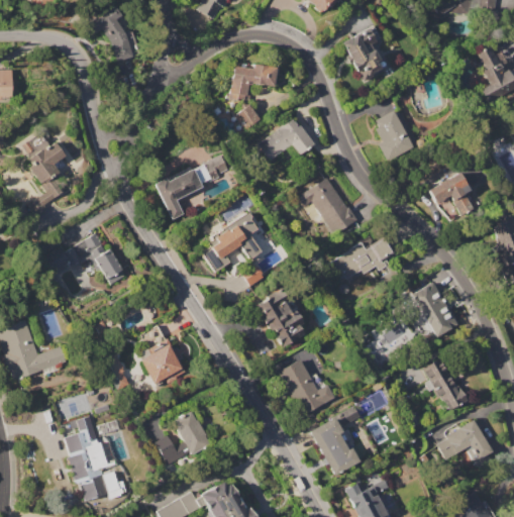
[(228,0),(225,7),(222,5),(214,19),(198,10),(203,0),(228,0)]
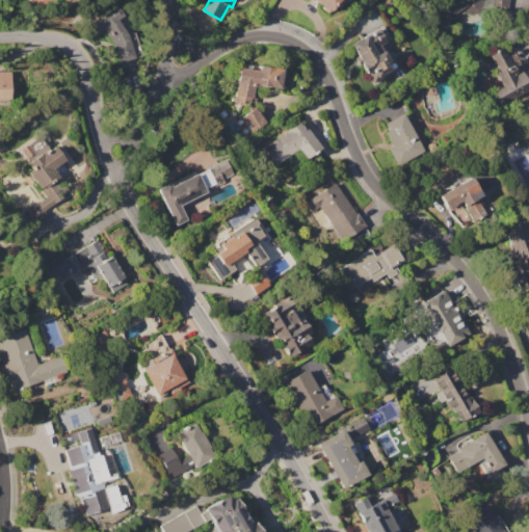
[(346,0),(342,6),(339,4),(333,11),(318,0),(346,0)]
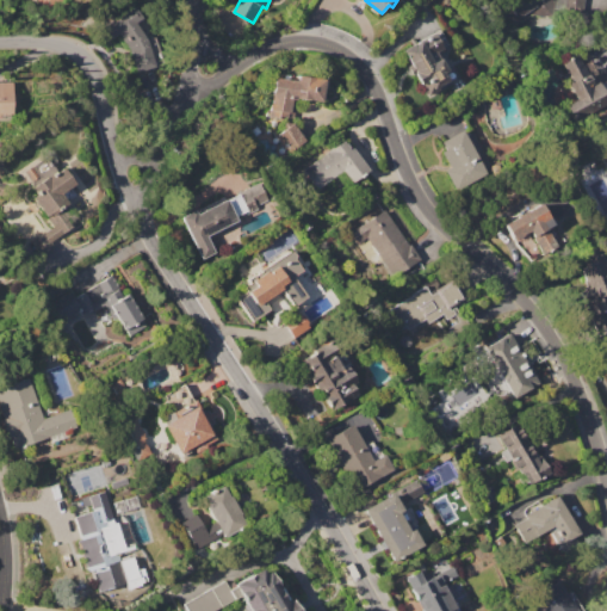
[(533,14),(518,25),(506,7),(515,0),(587,0),(587,12),(561,10),(561,0),(555,0),(555,17),(533,14)]
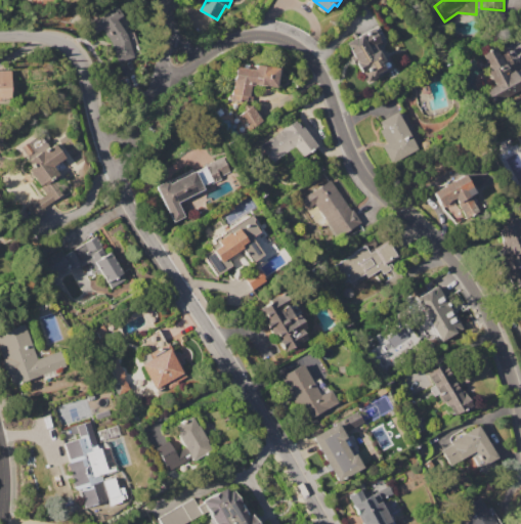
[(113,42),(104,29),(97,33),(91,23),(118,5),(124,16),(118,20),(128,35),(135,57),(121,62),(113,42)]
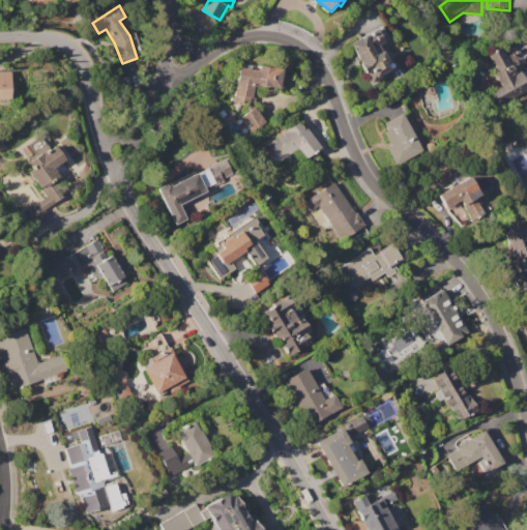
[(351,43),(383,26),(390,38),(381,43),(396,70),(374,83),(369,74),(368,74),(351,43)]
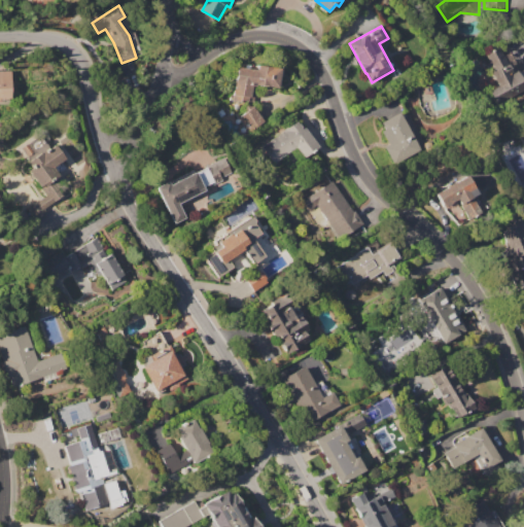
[(523,90),(499,103),(492,91),(501,85),(493,72),(495,71),(486,54),(499,46),(509,63),(514,60),(521,73),(523,72),(523,90)]
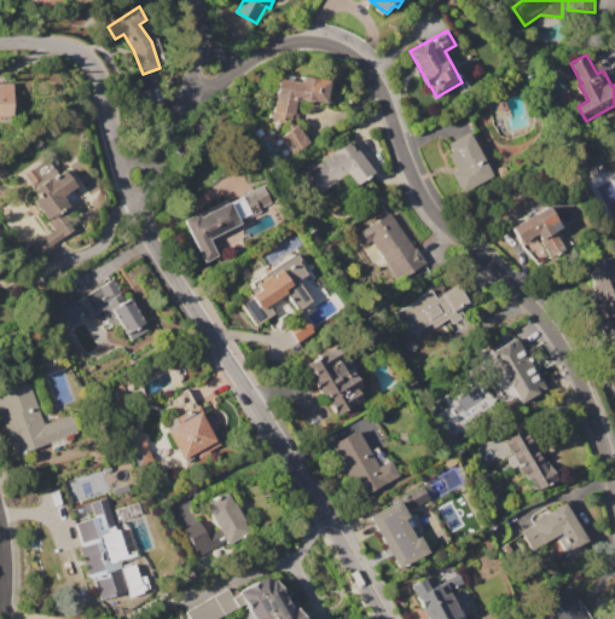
[(280,77),(300,81),(300,82),(302,82),(303,77),(331,80),(329,103),(297,99),(294,121),(274,119),(280,77)]
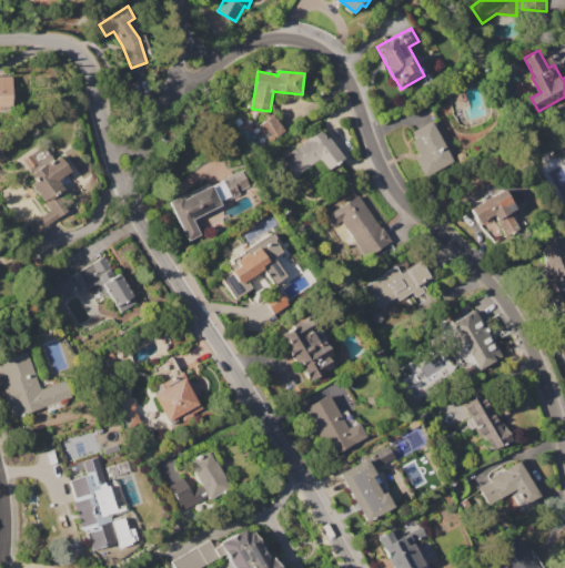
[(0,77),(12,77),(12,107),(0,107),(0,77)]
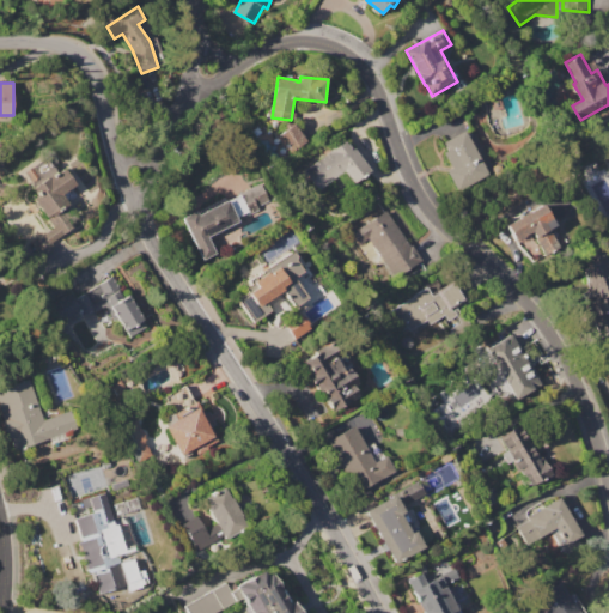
[(280,137),(298,125),(310,140),(292,153),(280,137)]
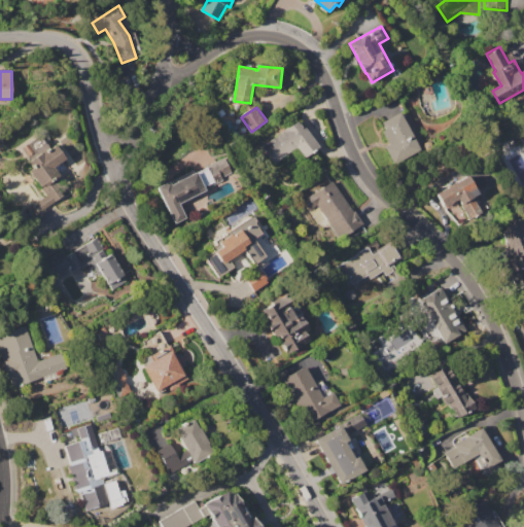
[(397,165),(386,146),(391,143),(383,131),(388,128),(384,121),(400,111),(424,148),(397,165)]
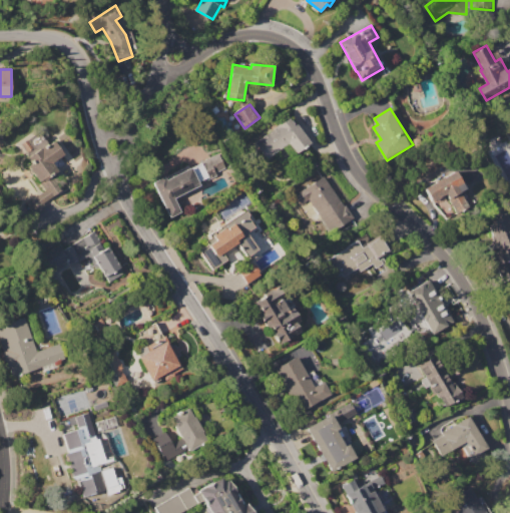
[(258,142),(291,118),(297,125),(299,124),(312,142),(299,152),(292,142),(270,158),(258,142)]
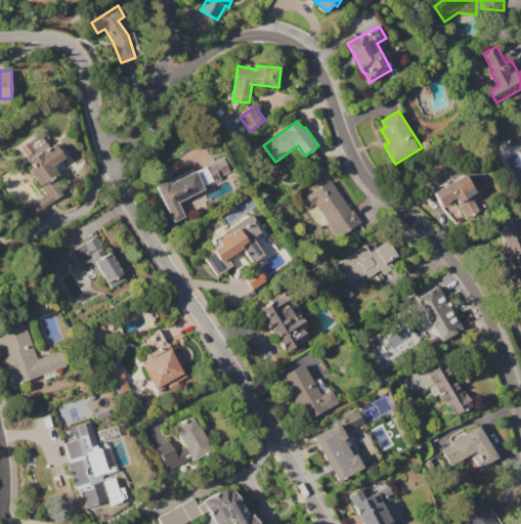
[(24,147),(42,134),(51,146),(55,143),(66,158),(54,166),(60,175),(55,178),(66,193),(46,207),(49,211),(37,219),(29,207),(47,194),(31,170),(36,166),(24,147)]
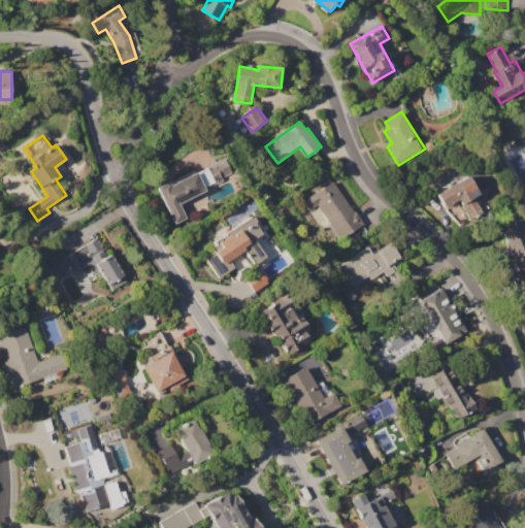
[(182,204),(189,219),(176,225),(158,188),(170,182),(172,186),(226,157),(234,172),(224,177),(225,179),(219,184),(219,183),(211,187),(210,185),(206,187),(208,191),(182,204)]
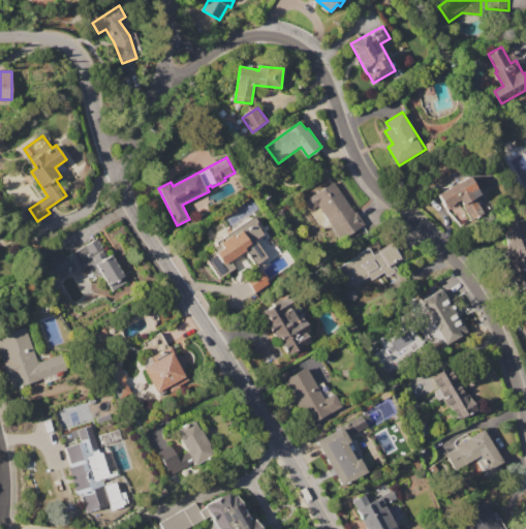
[(438,194),(470,177),(480,193),(475,196),(485,214),(472,220),(461,200),(446,209),(438,194)]
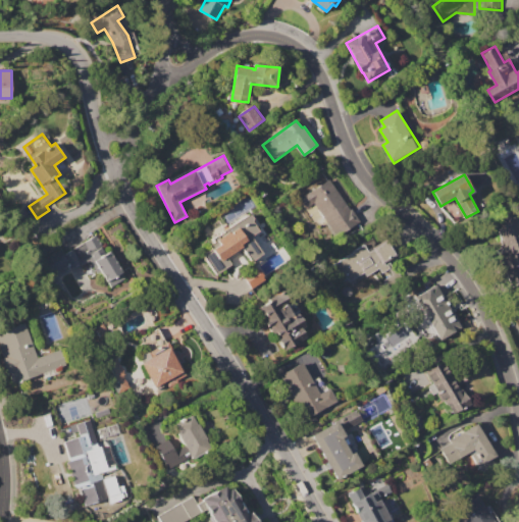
[(329,178),(361,221),(341,237),(316,203),(310,208),(303,198),(329,178)]
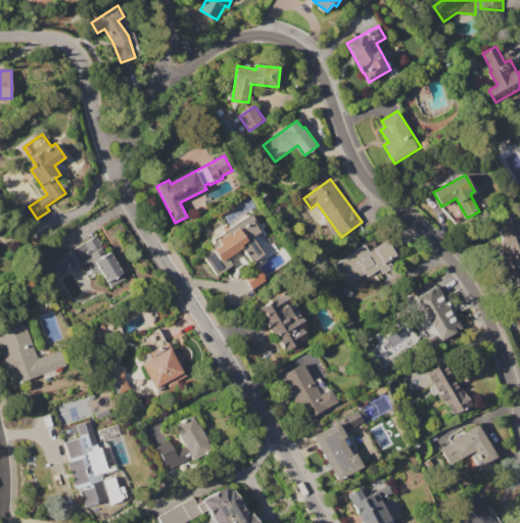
[(504,263),(499,250),(505,248),(502,240),(503,239),(499,230),(502,229),(498,217),(513,210),(519,226),(519,252),(519,257),(504,263)]
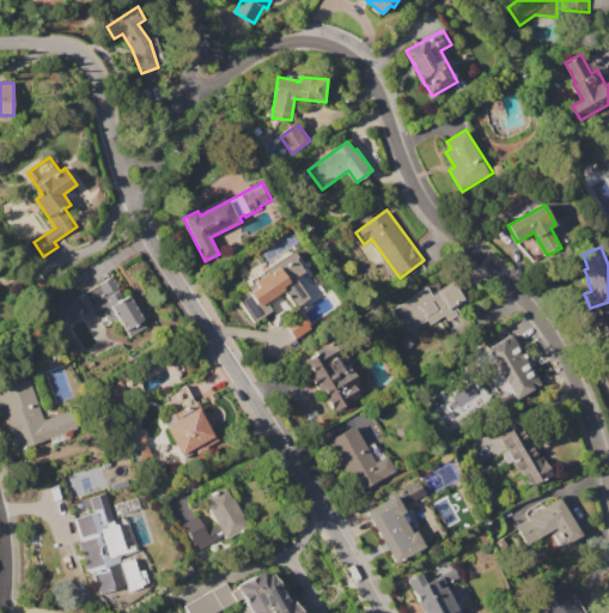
[(255,322),(239,299),(250,292),(247,287),(253,284),(250,280),(293,253),(305,271),(297,277),(310,298),(296,307),(285,290),(267,302),(273,310),(255,322)]
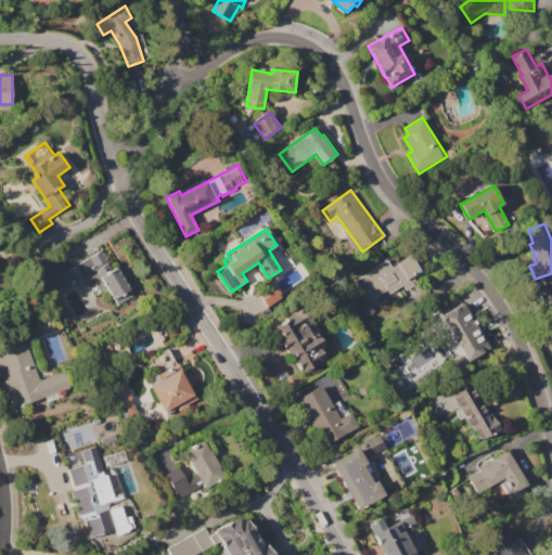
[(119,306),(99,275),(88,282),(87,280),(78,285),(75,280),(58,291),(48,276),(66,265),(71,271),(104,248),(135,295),(119,306)]
